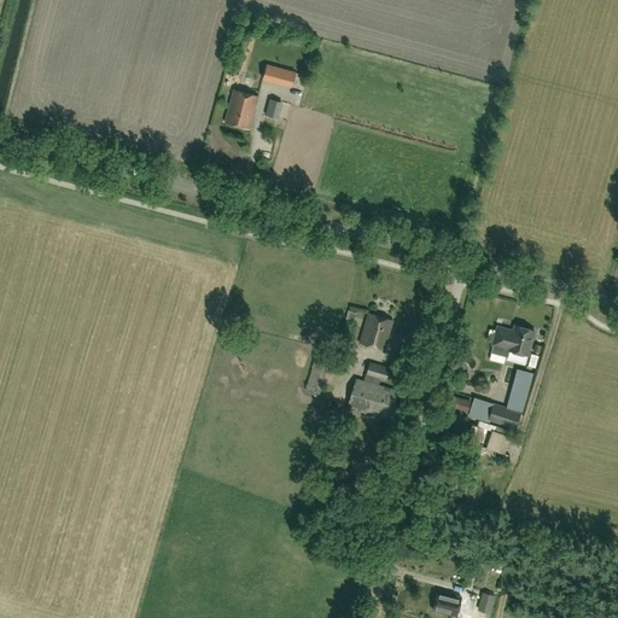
[(268,65),(264,79),(292,87),(296,74),(268,65)]
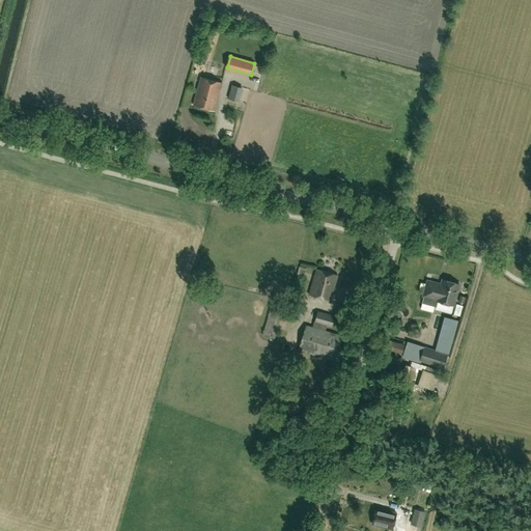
[(201,77),(193,105),(214,111),(222,83),(201,77)]
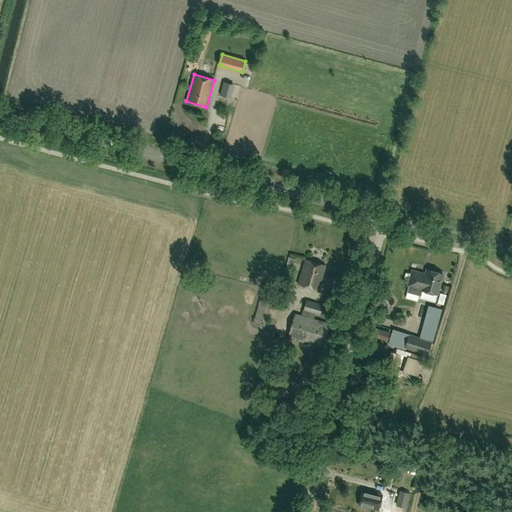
[(224,82),(220,95),(229,98),(232,84),(224,82)]
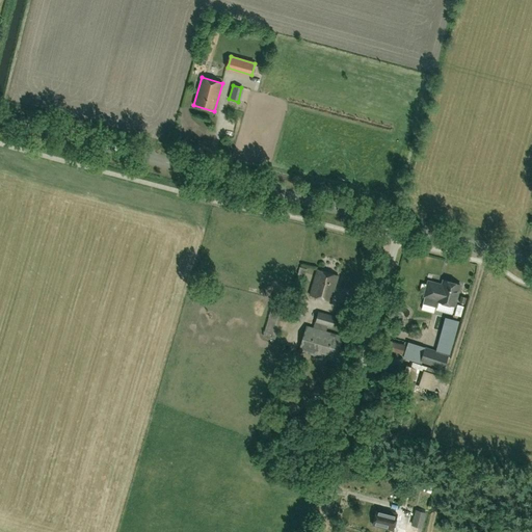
[(297,275),(304,276),(307,269),(299,267),(297,275)]
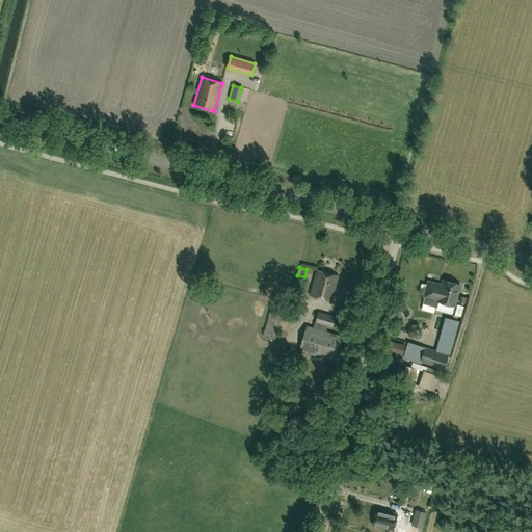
[(316,269),(310,296),(331,301),(338,274),(316,269)]
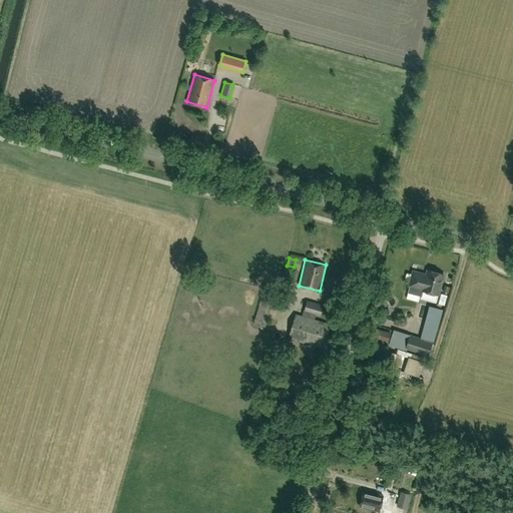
[(413,272),(409,286),(408,293),(421,296),(422,291),(438,296),(444,275),(428,271),(426,276),(413,272)]
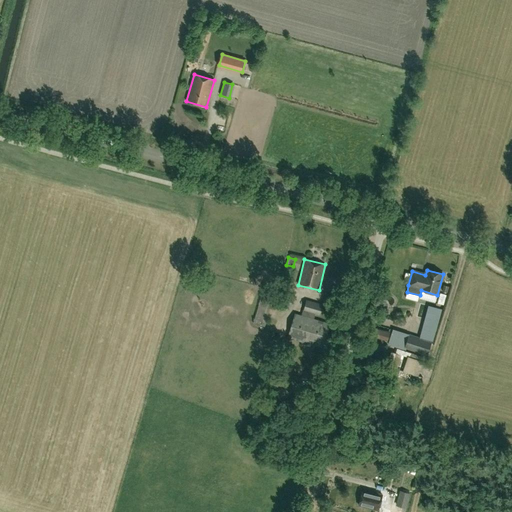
[(262,292),(253,323),(264,327),(273,295),(262,292)]
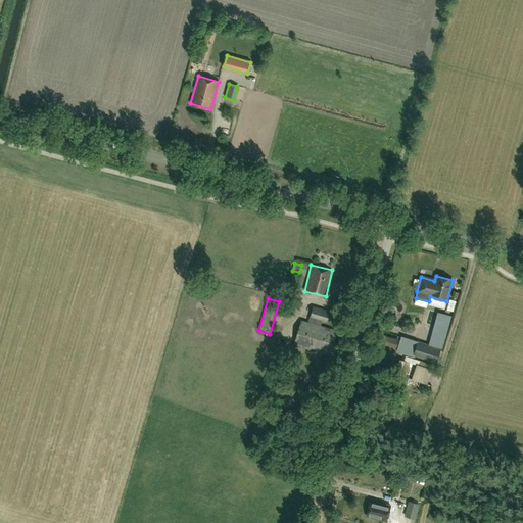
[(338,302),(332,300),(329,310),(335,312),(338,302)]
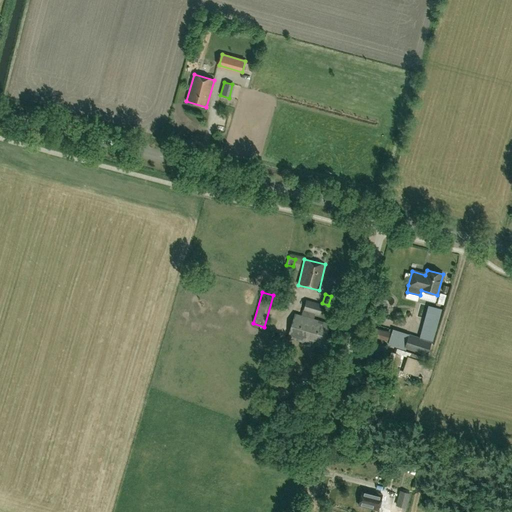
[(294,314),(287,337),(323,348),(330,324),(313,319),(315,314),(320,315),(323,305),(306,300),(301,316),(294,314)]
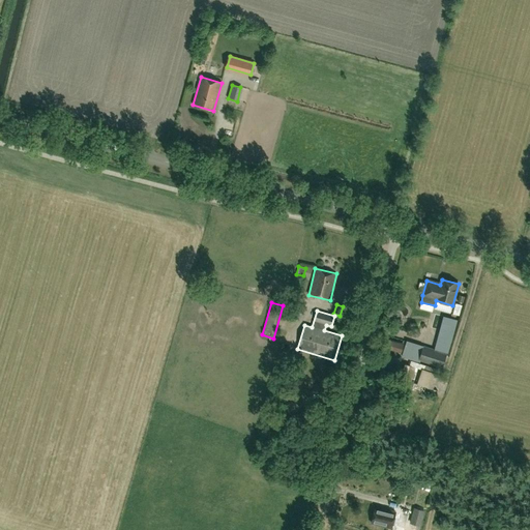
[(446,354),(454,327),(442,323),(435,350),(446,354)]
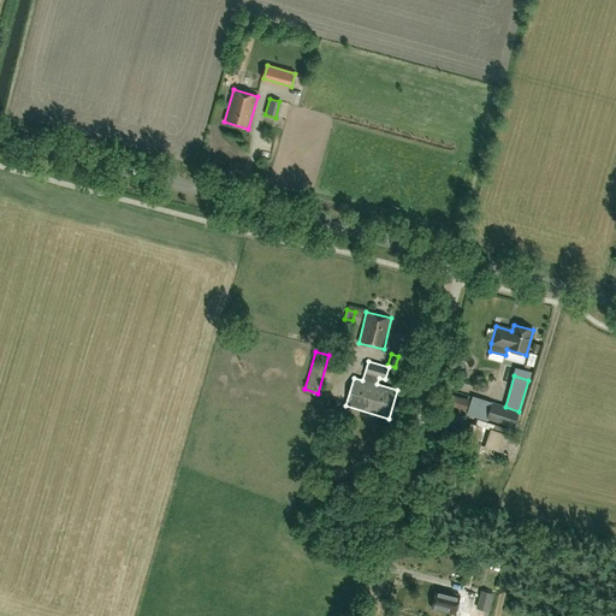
[(450,395),(448,403),(466,409),(468,400),(450,395)]
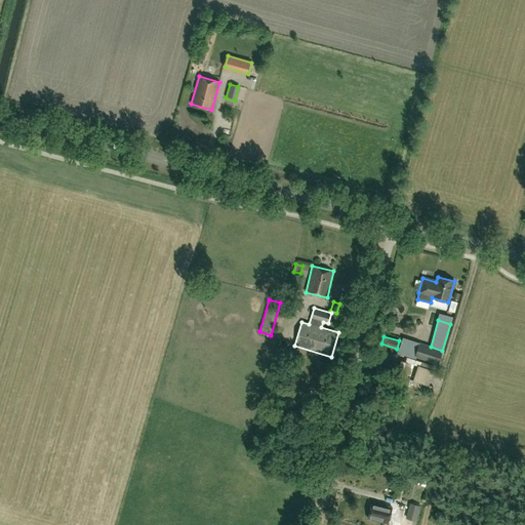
[(285,347),(286,346),(286,344),(285,342),(285,341),(283,340),(282,340),(281,340),(279,340),(278,341),(278,344),(278,345),(278,346),(279,347),(280,348),(281,349),(282,349),(283,349),(285,348),(285,347)]
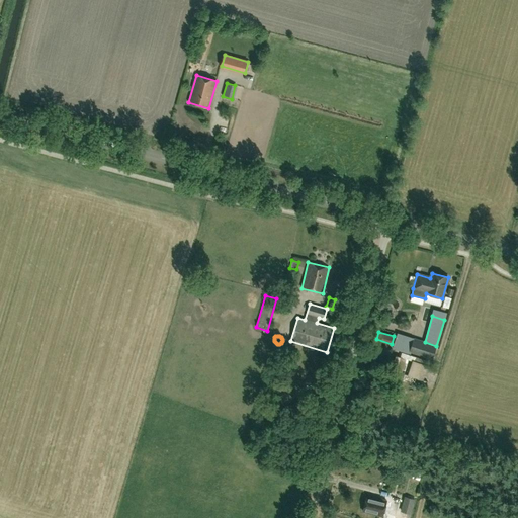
[(410,351),(432,358),(436,346),(414,339),(410,351)]
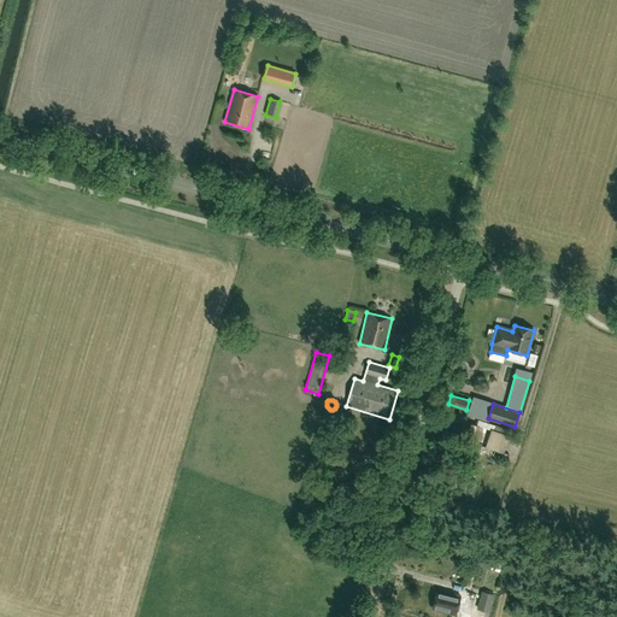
[(479,421),(477,425),(471,424),(465,444),(479,447),(485,428),(515,439),(516,433),(479,421)]
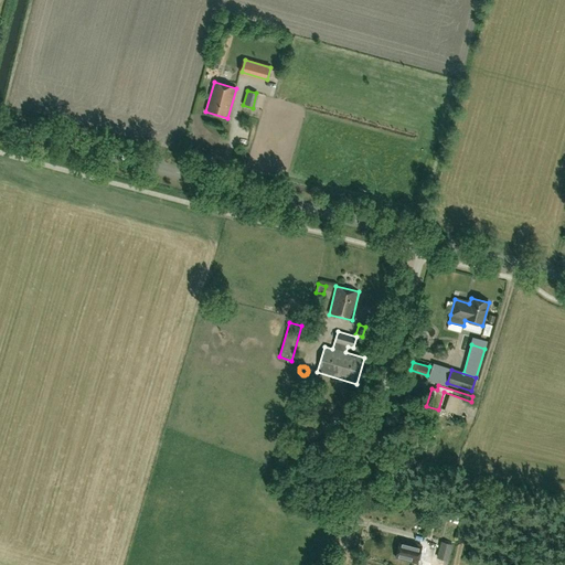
[(445,518),(458,523),(460,518),(447,512),(446,513),(441,512),(440,515),(445,516),(445,518)]
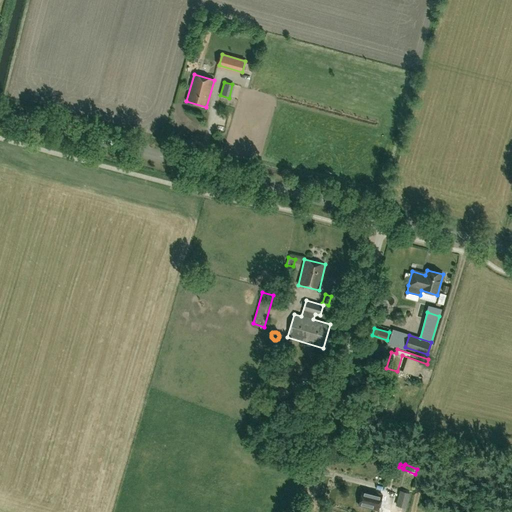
[(358,505),(378,510),(382,495),(362,490),(358,505)]
